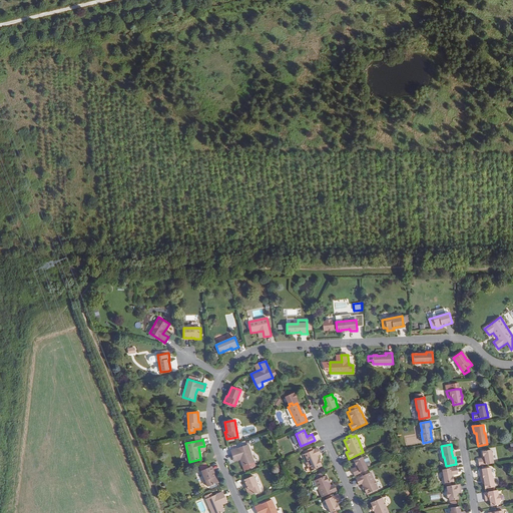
[(247,445),(232,450),(230,451),(232,457),(238,455),(240,460),(242,466),(254,462),(247,445)]
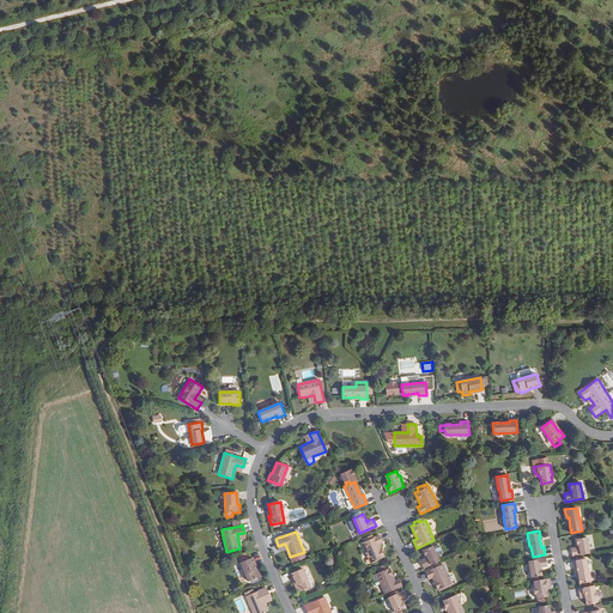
[(383,557),(378,544),(382,542),(378,534),(372,536),(371,534),(365,538),(366,540),(364,541),(362,542),(365,552),(368,558),(369,558),(370,563),(383,557)]
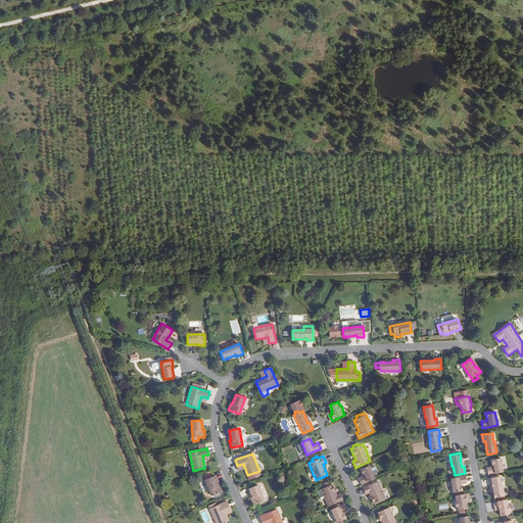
[(492,465),(493,467),(491,467),(487,468),(488,475),(504,472),(501,459),(491,461),(492,465)]
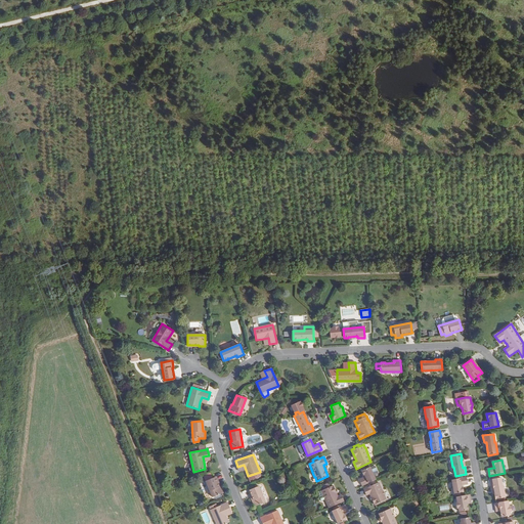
[(376,480),(369,467),(361,471),(363,475),(364,477),(363,478),(359,480),(362,486),(376,480)]
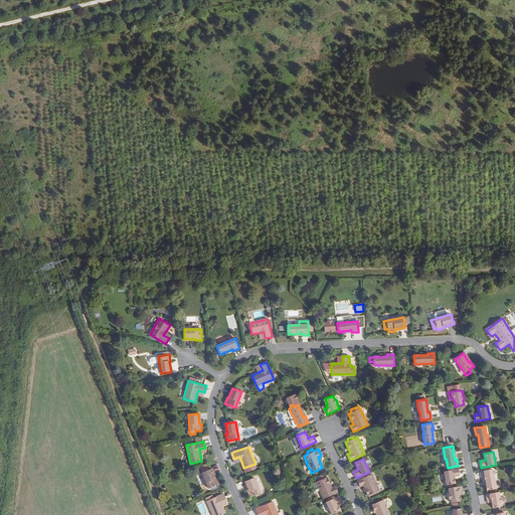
[(211,469),(202,473),(208,489),(219,484),(217,478),(215,479),(211,469)]
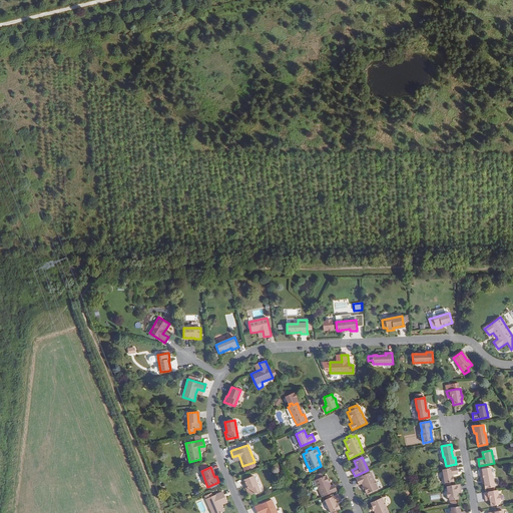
[(458,474),(457,467),(442,470),(445,483),(454,482),(453,477),(452,477),(452,475),(454,475),(458,474)]
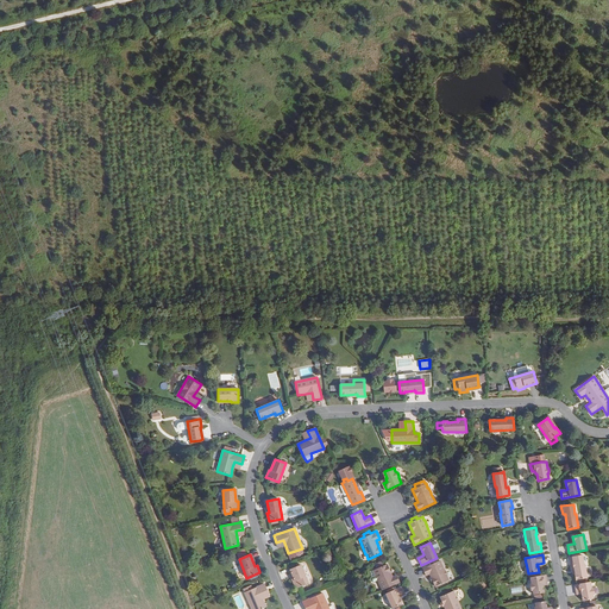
[(582,556),(570,557),(571,565),(573,565),(576,575),(575,575),(576,581),(586,578),(584,565),(582,556)]
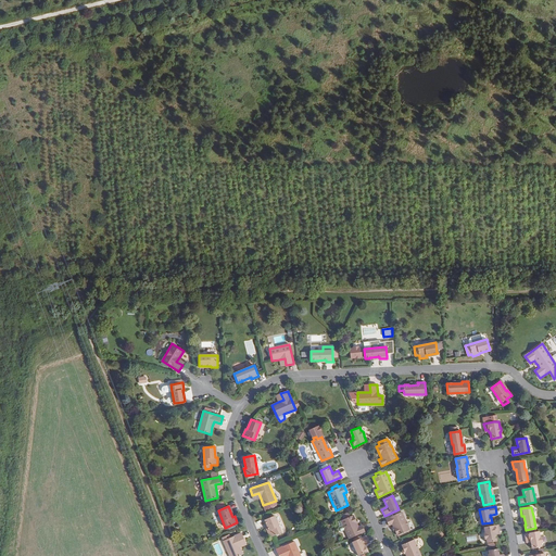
[(397,535),(411,530),(408,527),(406,521),(402,512),(386,518),(389,526),(392,525),(397,535)]
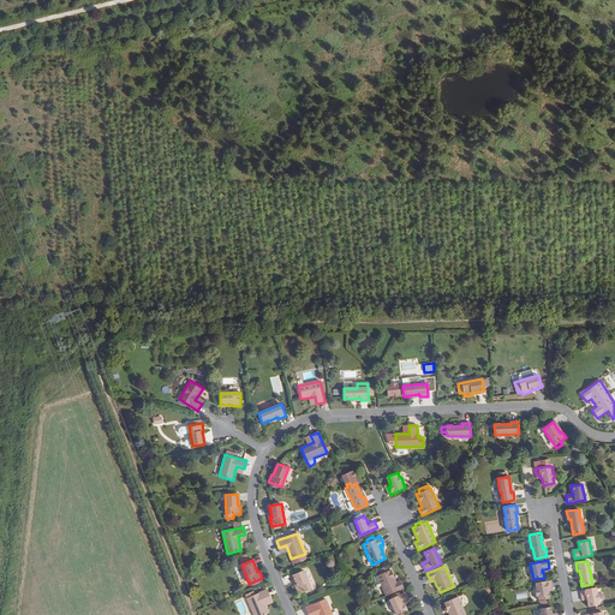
[(395,583),(390,569),(387,571),(380,574),(377,575),(378,580),(378,581),(376,583),(375,583),(374,585),(375,586),(376,587),(381,586),(382,586),(386,596),(404,589),(400,581),(395,583)]
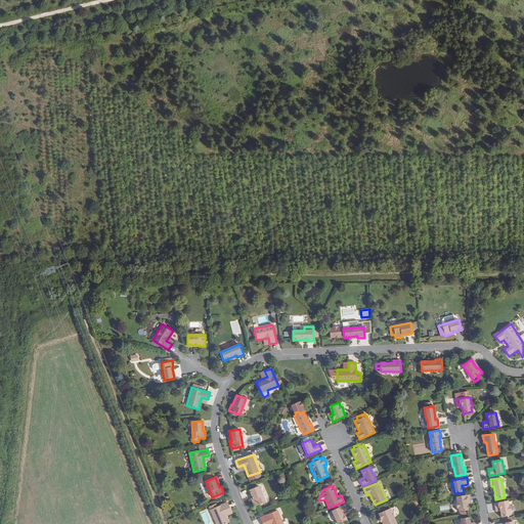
[(258,486),(251,489),(249,490),(253,499),(252,500),(255,507),(257,506),(265,501),(258,486)]
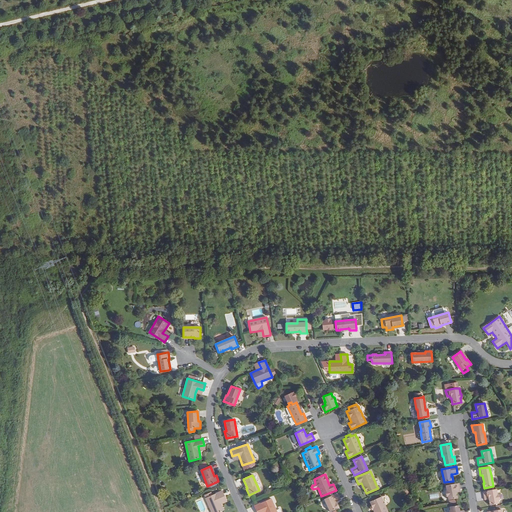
[(461,489),(460,483),(447,485),(448,491),(447,492),(447,495),(449,496),(449,500),(458,498),(457,493),(458,492),(458,490),(461,489)]
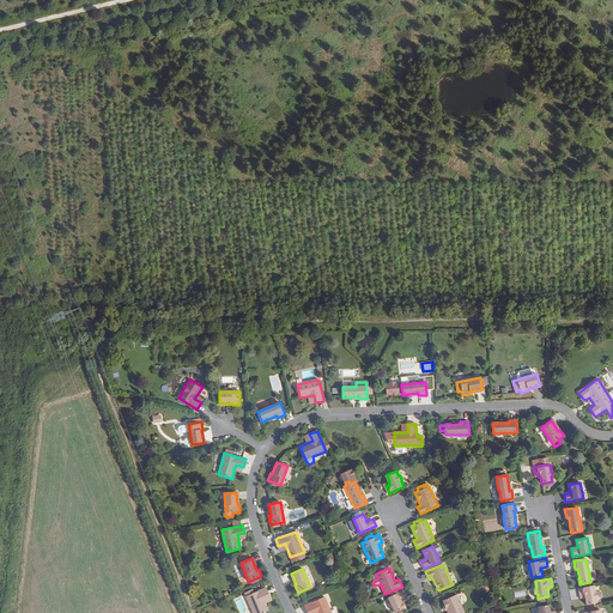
[(595,592),(594,586),(578,589),(580,595),(583,595),(584,598),(586,598),(587,605),(598,602),(598,598),(598,596),(598,593),(595,592)]
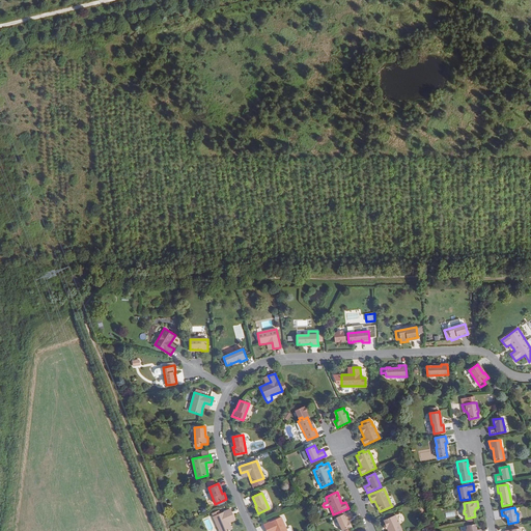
[(230,509),(229,509),(219,513),(218,514),(217,511),(213,513),(214,516),(213,516),(219,530),(228,530),(231,530),(229,523),(227,519),(233,515),(230,509)]
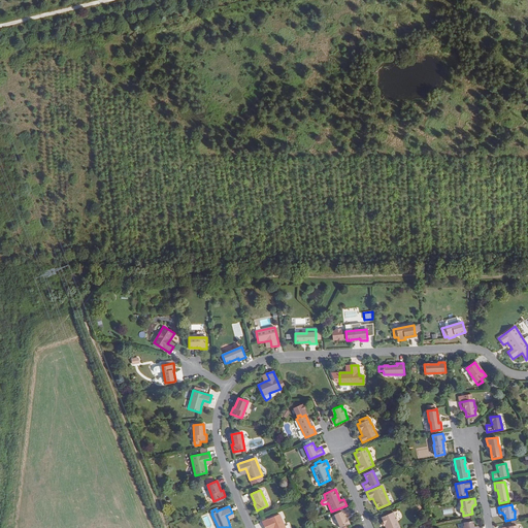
[(351,515),(348,508),(334,515),(340,527),(349,523),(347,519),(345,517),(347,517),(351,515)]
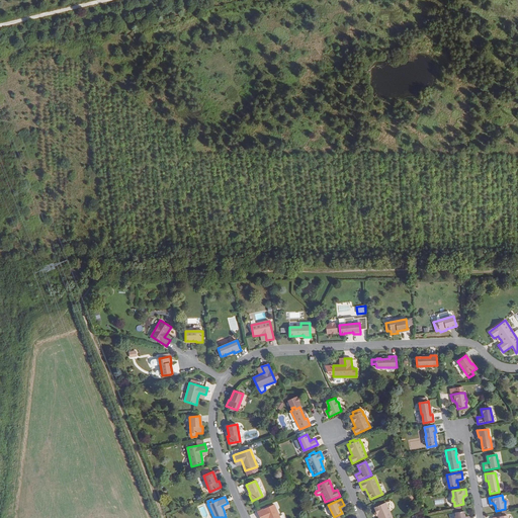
[(393,517),(390,511),(391,510),(389,506),(387,506),(386,502),(374,507),(379,517),(378,517),(393,517)]
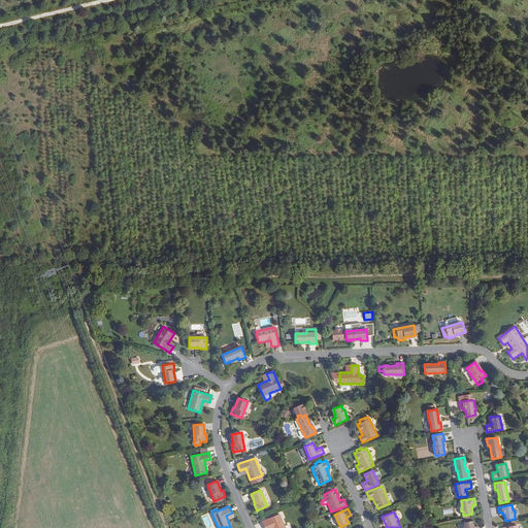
[(285,527),(279,515),(264,521),(262,522),(264,527),(265,527),(271,526),(271,527),(285,527)]
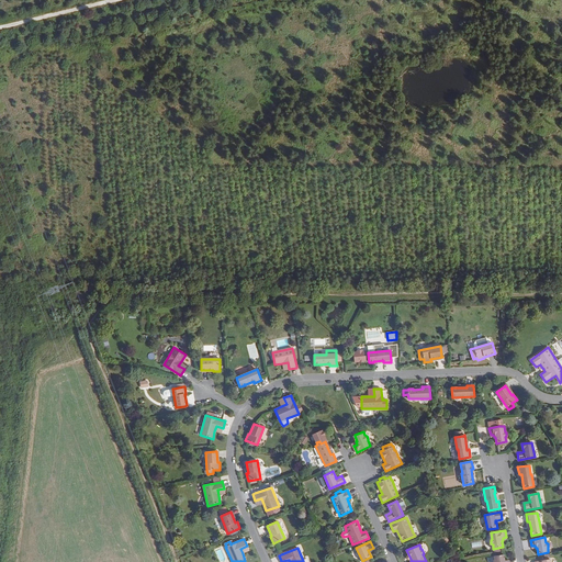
All buildings are outlined.
